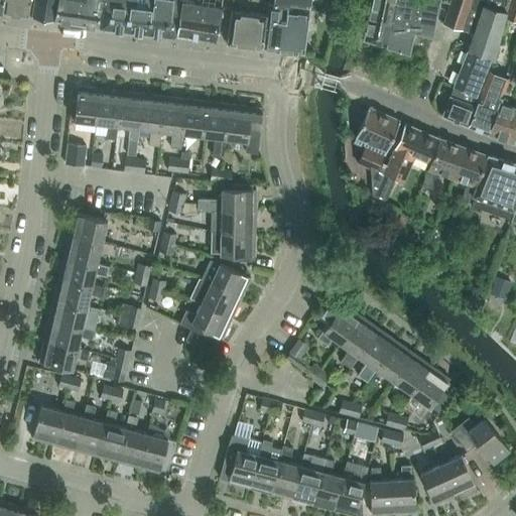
[(29,6),(30,0),(3,0),(1,12),(27,16),(29,6)]
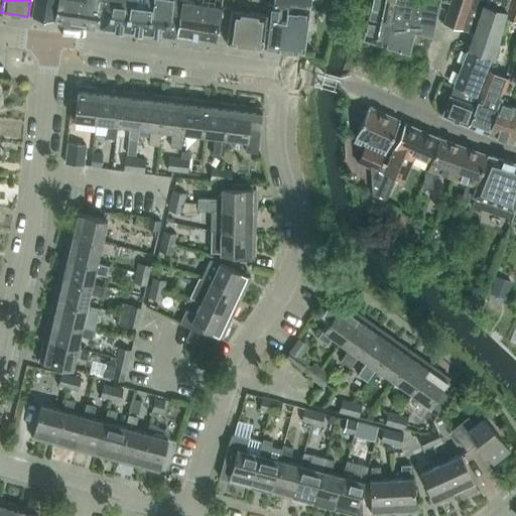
[(34,0),(33,6),(31,16),(54,20),(56,10),(57,0),(34,0)]
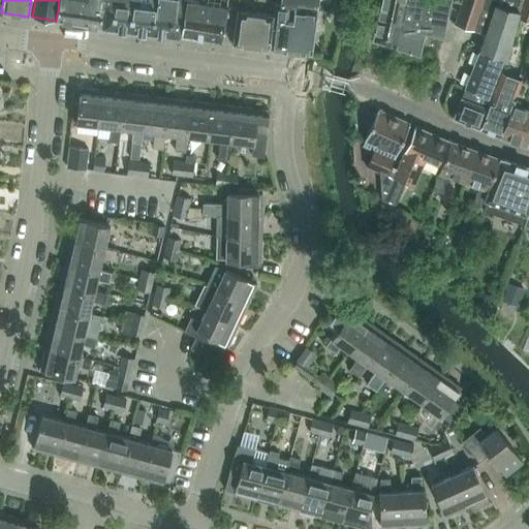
[(56,21),(100,28),(102,18),(104,0),(59,0),(58,10),(56,21)]
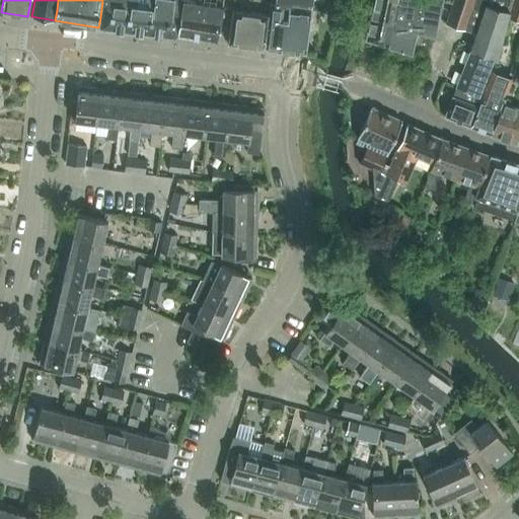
[(103,0),(100,27),(126,30),(130,0),(103,0)]
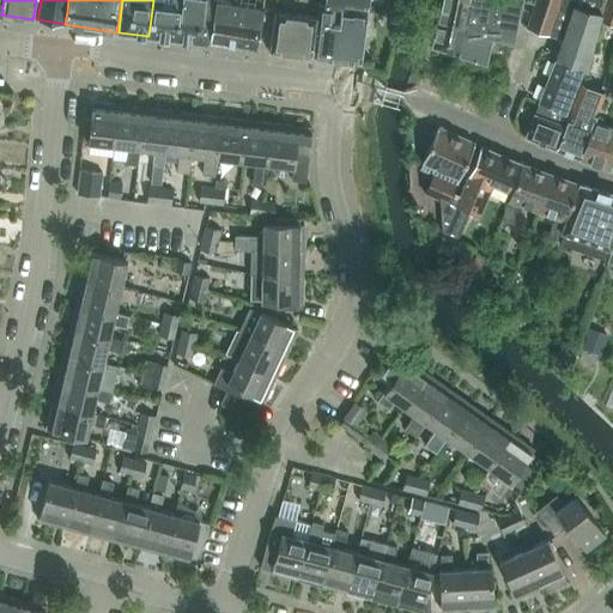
[(153,0),(149,36),(177,40),(182,0),(153,0)]
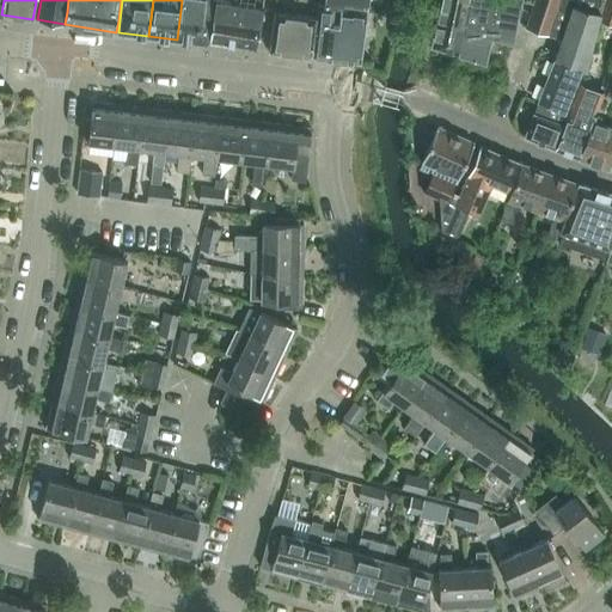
[(208,31),(212,0),(182,0),(177,40),(207,43),(208,31)]
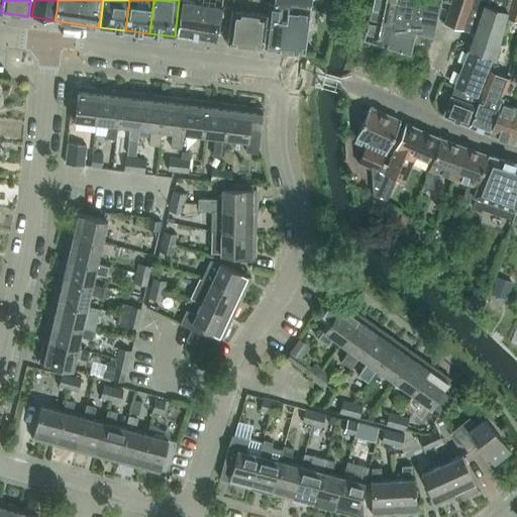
[(182,0),(177,35),(197,38),(203,2),(202,2),(186,0),(182,0)]
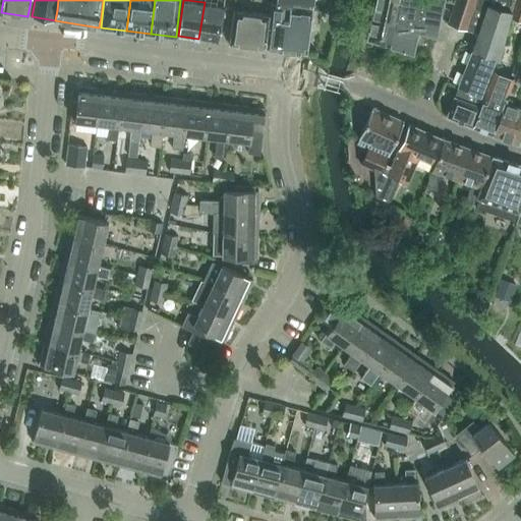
[(203,0),(204,2),(205,2),(198,39),(201,40),(217,42),(219,42),(220,32),(224,5),(224,0),(203,0)]
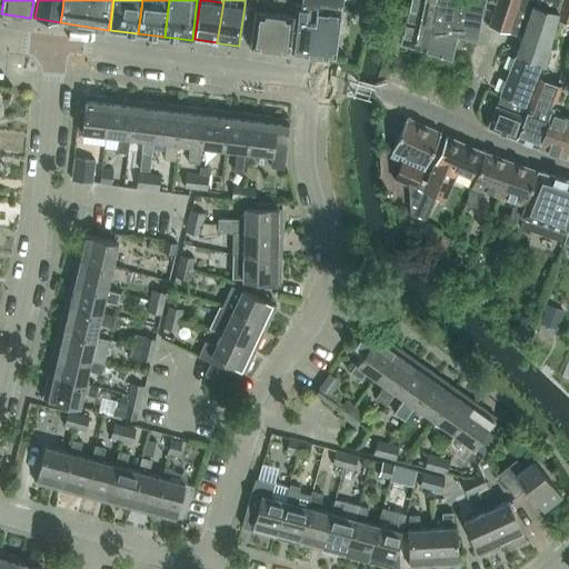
[(317,6),(340,10),(341,0),(300,0),(300,3),(317,6)]
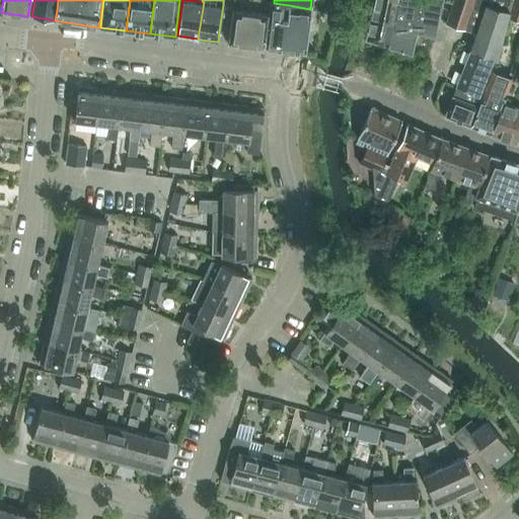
[(408,27),(409,21),(393,19),(397,0),(374,0),(366,39),(388,46),(392,25),(408,27)]
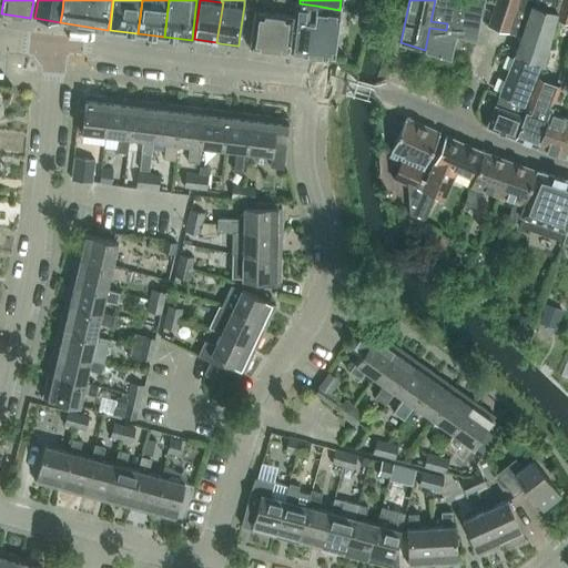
[(475,39),(478,26),(473,24),(473,22),(454,18),(455,10),(459,11),(460,0),(435,0),(430,21),(447,23),(446,30),(429,28),(425,50),(448,58),(455,33),(475,39)]
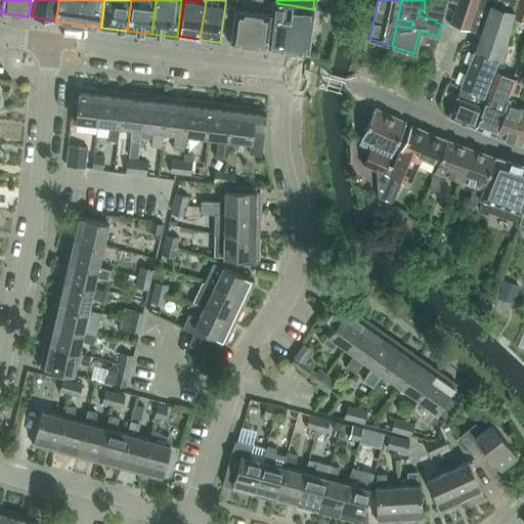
[(436,23),(441,24),(445,0),(425,0),(424,10),(420,9),(419,16),(436,20),(436,23)]
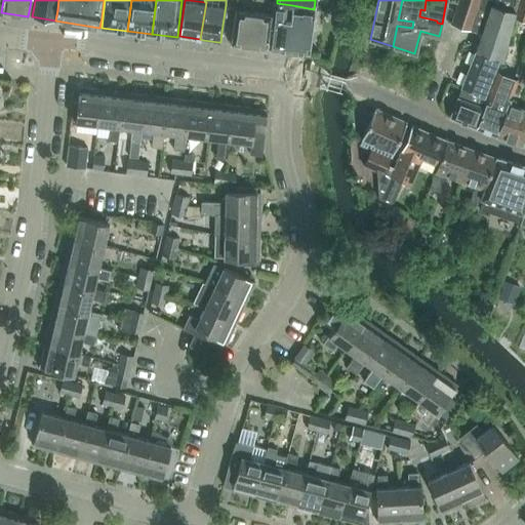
[(470,29),(477,6),(479,0),(457,0),(450,24),(470,29)]
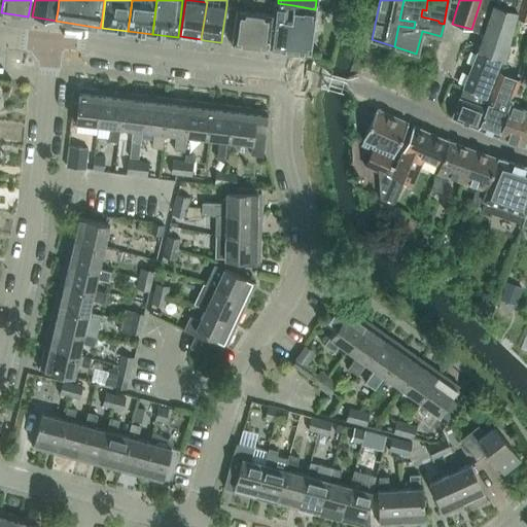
[(504,61),(516,20),(520,0),(481,0),(479,6),(490,10),(478,50),(487,55),(504,61)]
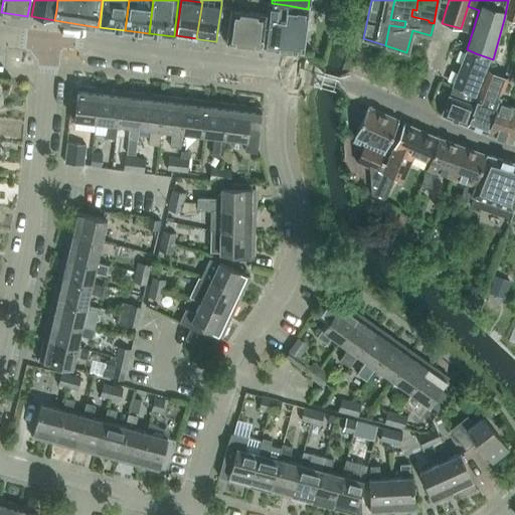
[(514,0),(508,0),(504,19),(514,21),(514,0)]
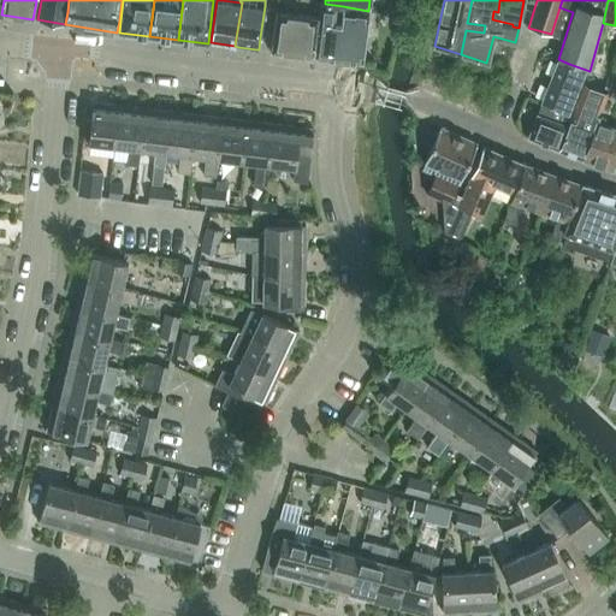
[(341,24),(343,6),(325,4),(319,4),(318,17),(313,57),(341,60),(344,24),(341,24)]
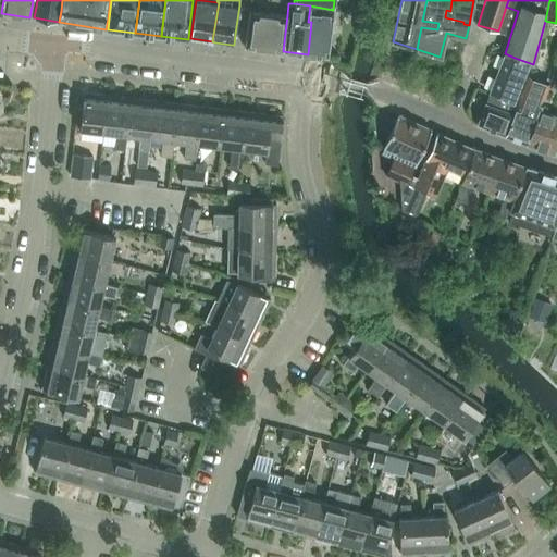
[(333,10),(310,5),(308,22),(311,22),(308,54),(327,57),(327,56),(333,10)]
